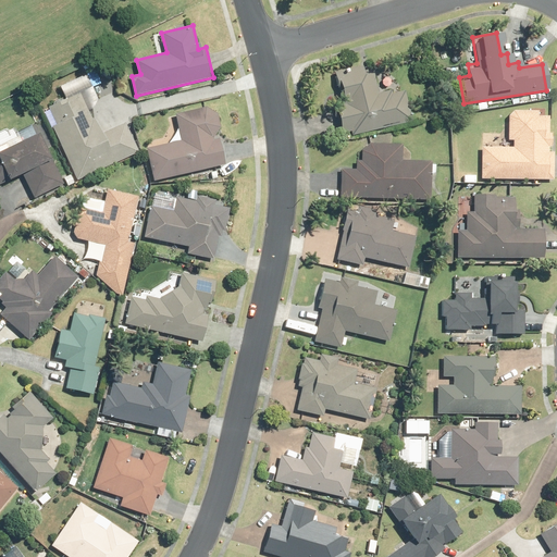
[(331,77),(343,135),(416,121),(408,85),(380,90),(375,67),(331,77)]
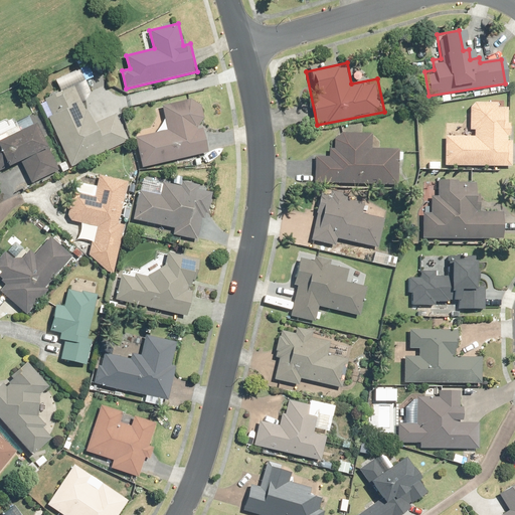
[(44,117),(68,168),(128,140),(115,113),(92,124),(86,111),(82,112),(70,88),(42,101),(49,115),(44,117)]
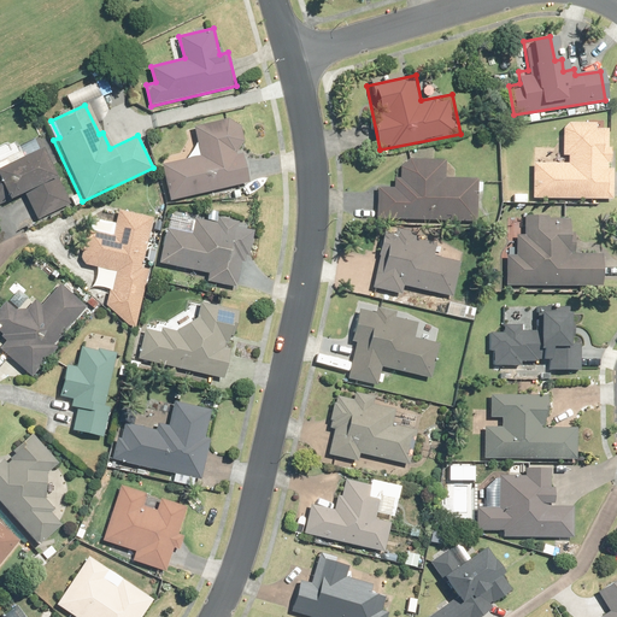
[(163,166),(171,200),(253,180),(238,115),(195,124),(204,157),(163,166)]
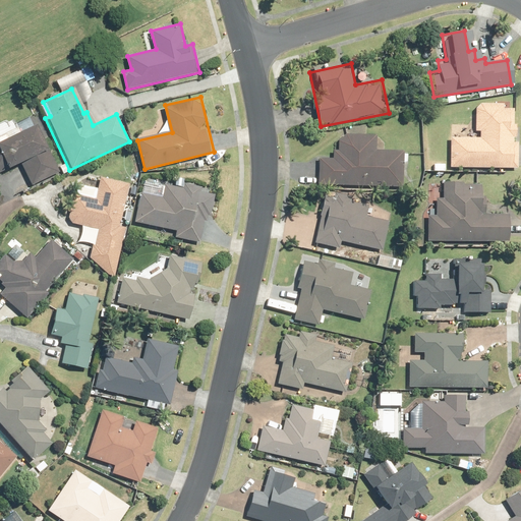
[(450,133),(450,167),(517,168),(517,102),(476,102),(476,133),(450,133)]
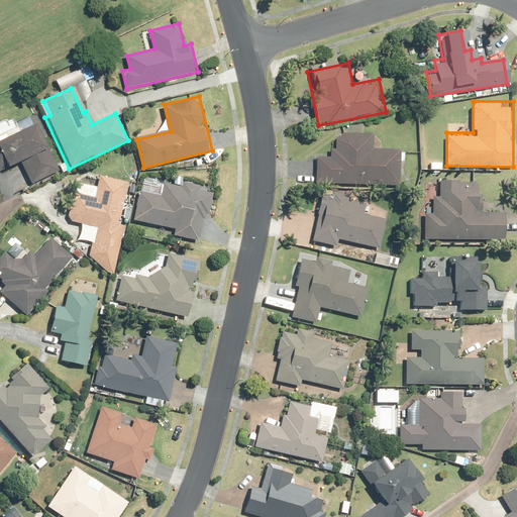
[(0,162),(3,168),(16,161),(29,186),(57,172),(44,147),(41,149),(29,126),(0,140),(0,162)]
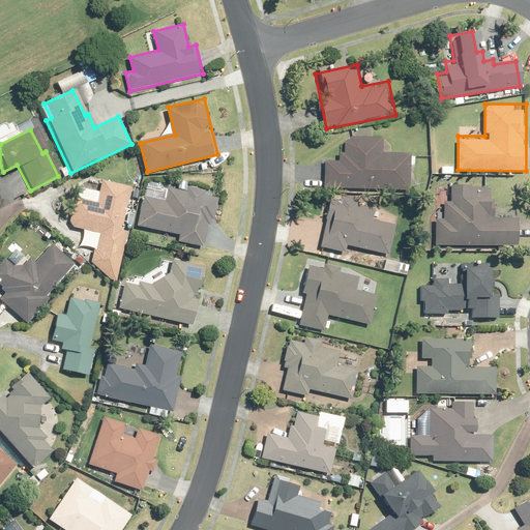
[(323,159),(323,186),(406,188),(407,154),(380,153),(381,136),(349,136),(341,142),(341,152),(334,152),(334,160),(323,159)]
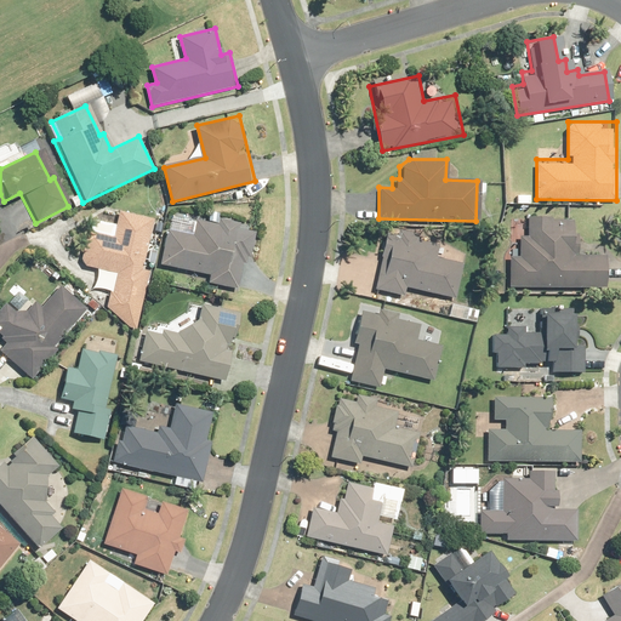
[(254,262),(260,224),(170,210),(161,267),(210,274),(209,283),(241,288),(246,261),(254,262)]
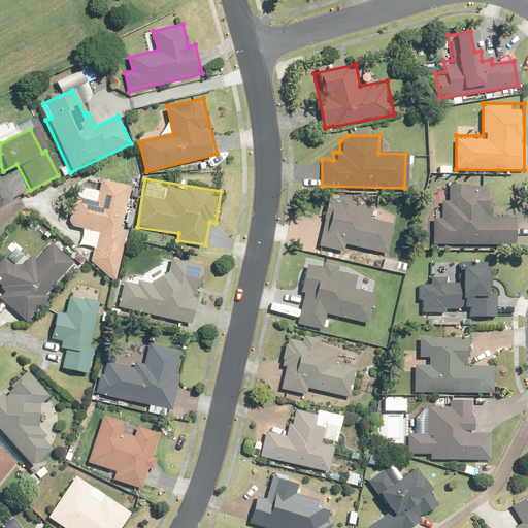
[(91,249),(89,261),(106,278),(112,279),(123,233),(118,231),(128,188),(100,182),(95,202),(72,197),(67,221),(69,227),(98,233),(94,248),(91,249)]
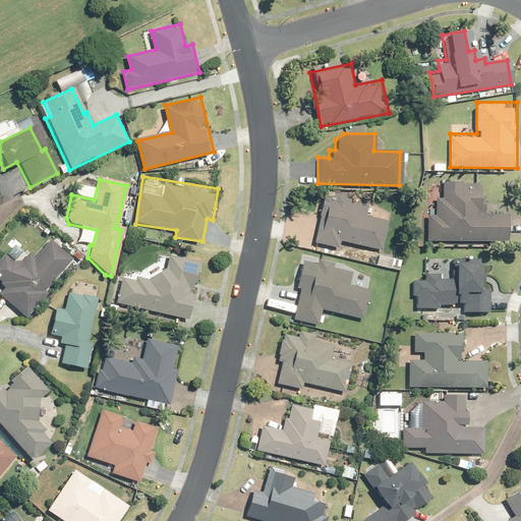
[(426,211),(425,239),(512,241),(513,212),(481,211),(482,182),(444,181),(444,196),(436,195),(436,211),(426,211)]
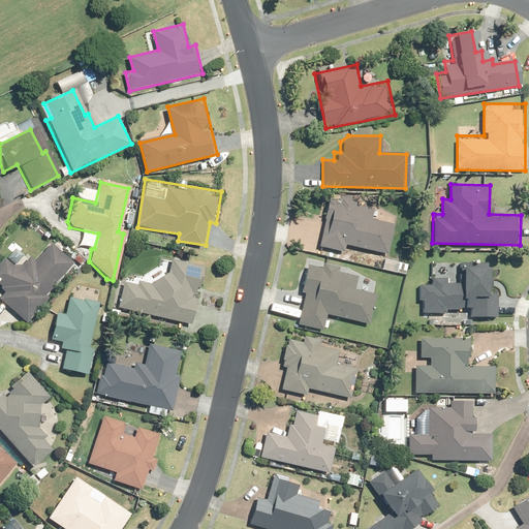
[(353,199),(330,194),(318,246),(342,251),(343,244),(386,253),(393,225),(369,220),(371,209),(352,206),(353,199)]
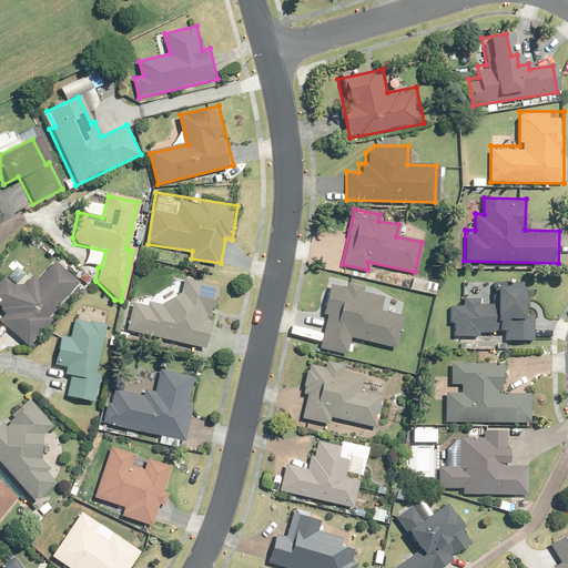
[(0,316),(0,323),(28,347),(77,283),(51,262),(36,281),(29,276),(21,285),(10,285),(3,280),(0,282),(0,305),(0,306),(0,312),(2,314),(0,316)]
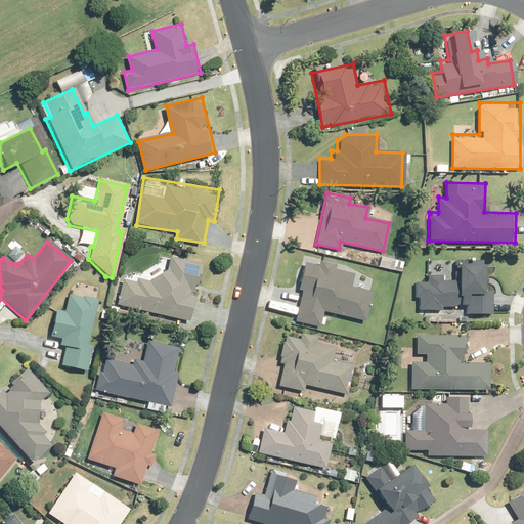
[(123,273),(117,303),(191,320),(205,262),(173,254),(170,267),(151,279),(123,273)]
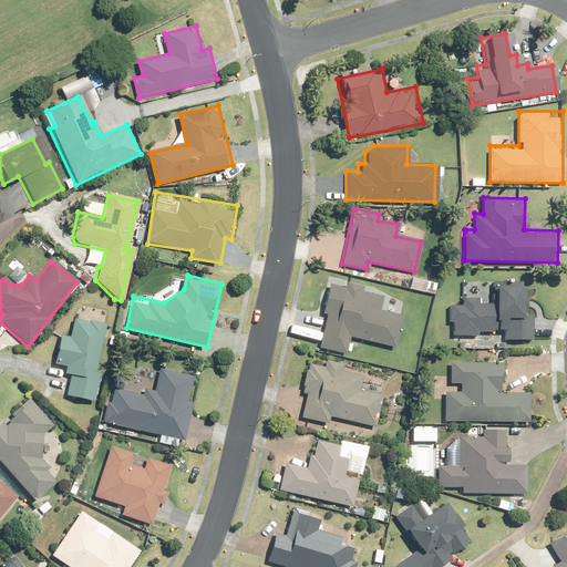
[(436,282),(410,278),(409,290),(434,295),(436,282)]
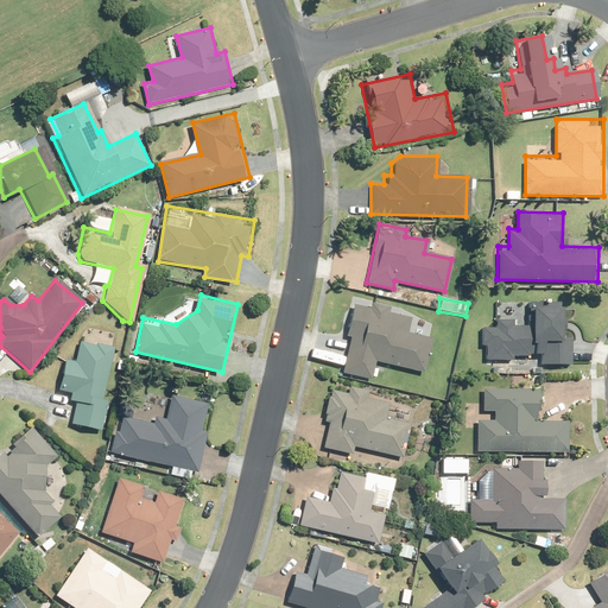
[(350,335),(342,372),(369,379),(374,361),(424,373),(431,339),(406,333),(410,318),(387,312),(388,308),(353,299),(344,334),(350,335)]
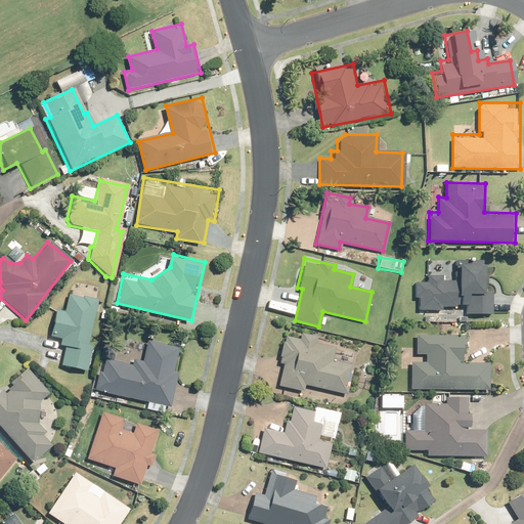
[(429,282),(413,282),(413,298),(420,298),(420,310),(444,310),(444,307),(468,307),(468,314),(494,314),(494,289),(488,289),(488,263),(455,263),(455,279),(443,279),(443,275),(429,275),(429,282)]
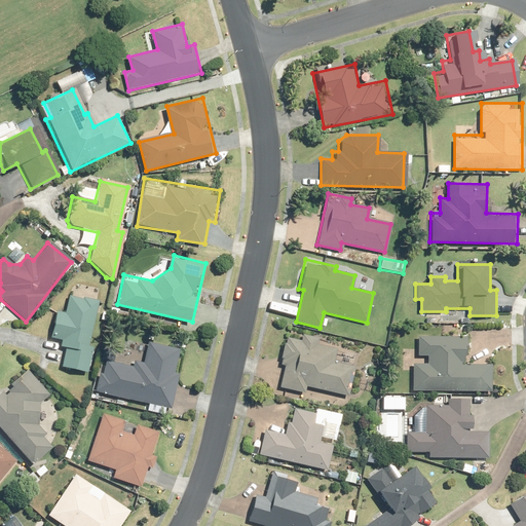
[(65,348),(60,367),(85,372),(91,346),(87,345),(98,300),(80,296),(80,299),(67,296),(62,314),(54,312),(49,338),(60,340),(59,346),(65,348)]
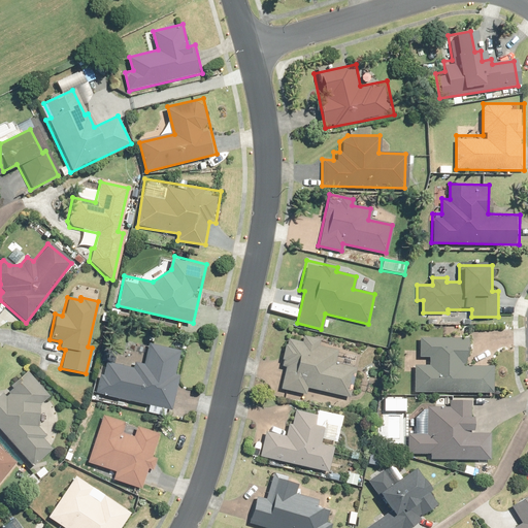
[(340,342),(289,331),(281,367),(285,368),(281,389),(309,395),(310,388),(353,397),(360,366),(336,361),(340,342)]
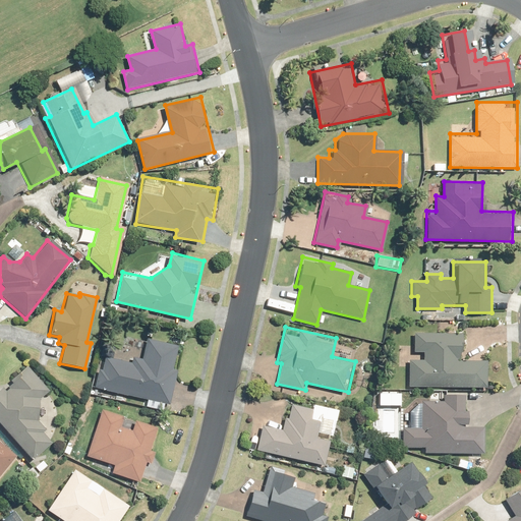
[(410,359),(410,386),(488,388),(489,360),(464,359),(465,333),(415,332),(415,352),(425,352),(425,359),(410,359)]
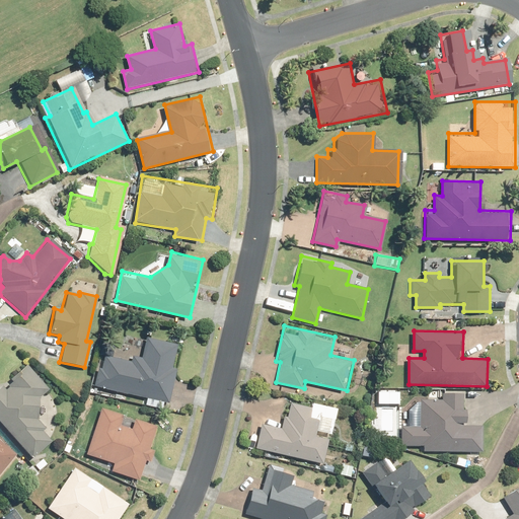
[(95,369),(92,385),(166,402),(179,343),(144,335),(139,359),(130,356),(129,362),(102,356),(98,369),(95,369)]
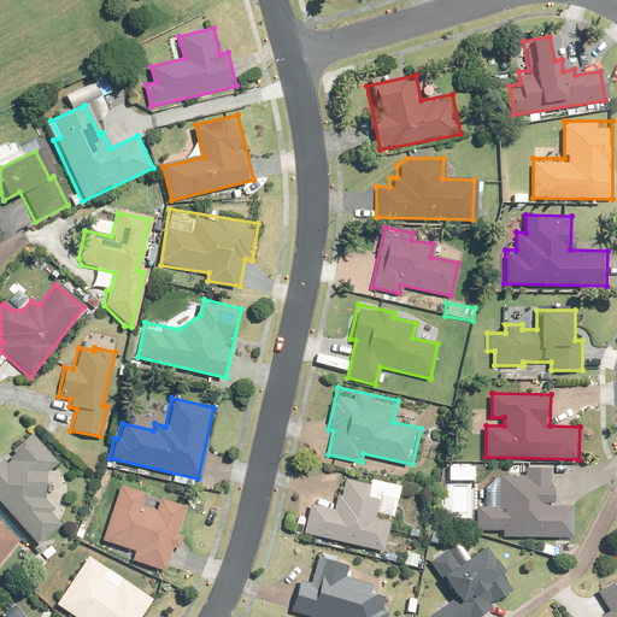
[(0,458),(0,505),(37,546),(59,526),(50,513),(53,510),(43,498),(42,485),(45,472),(54,464),(29,435),(11,451),(13,453),(7,459),(9,460),(5,464),(1,458),(0,458)]
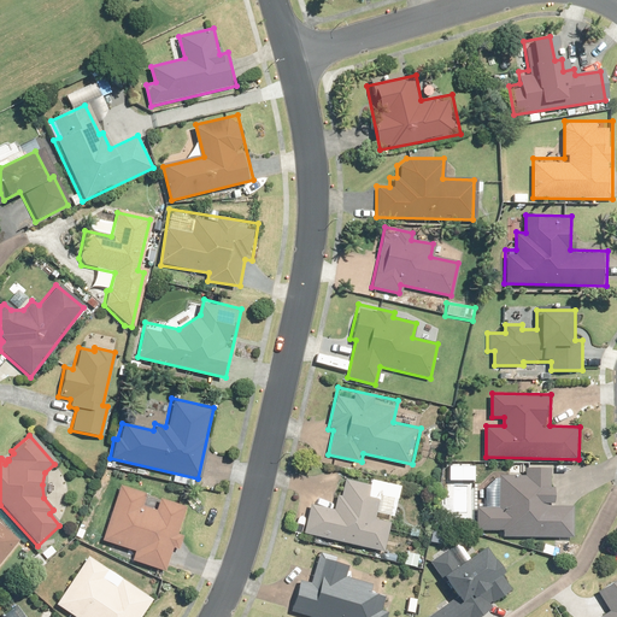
[(500,536),(574,539),(576,505),(554,505),(556,465),(528,464),(527,474),(500,472),(499,504),(477,503),(476,529),(500,530),(500,536)]
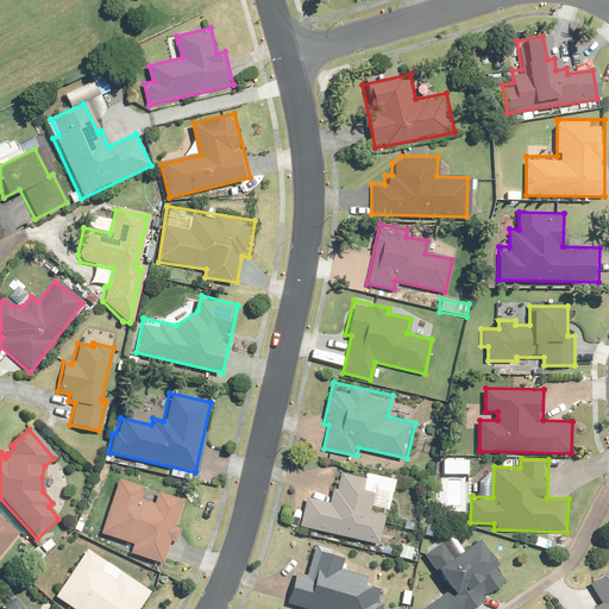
[(308,495),(300,526),(378,544),(394,481),(338,468),(330,501),(308,495)]
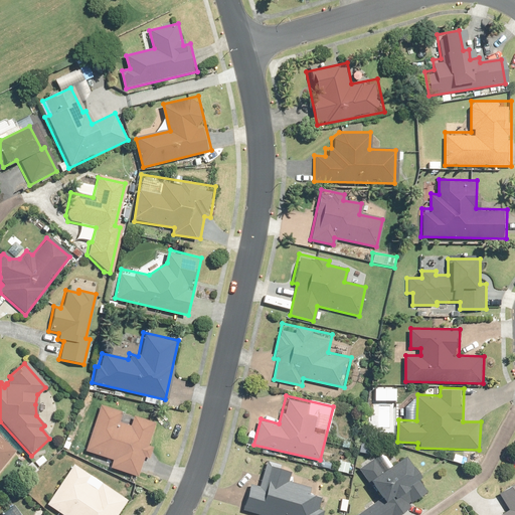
[(111,461),(109,468),(134,476),(141,457),(146,458),(149,448),(146,446),(154,422),(130,414),(127,423),(118,421),(121,412),(98,404),(81,451),(111,461)]
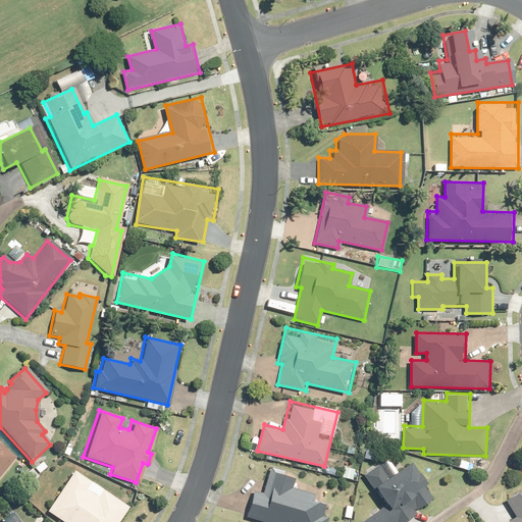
[(355,445),(344,442),(343,454),(354,455),(355,445)]
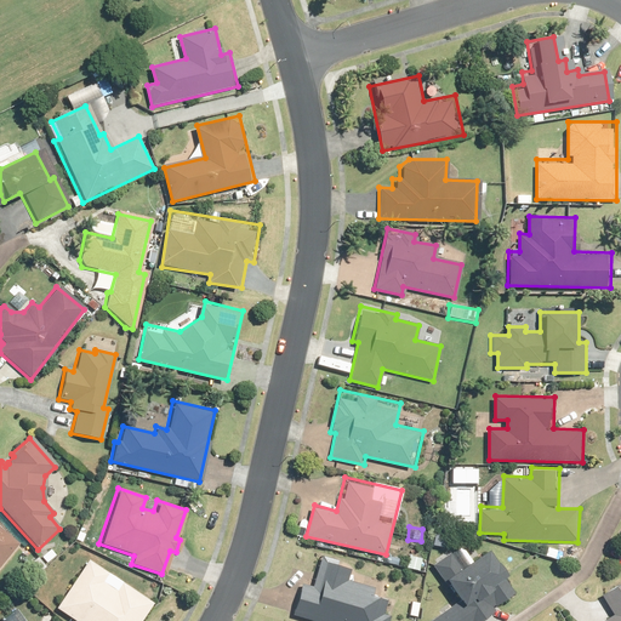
[(0,565),(17,545),(0,531),(0,565)]
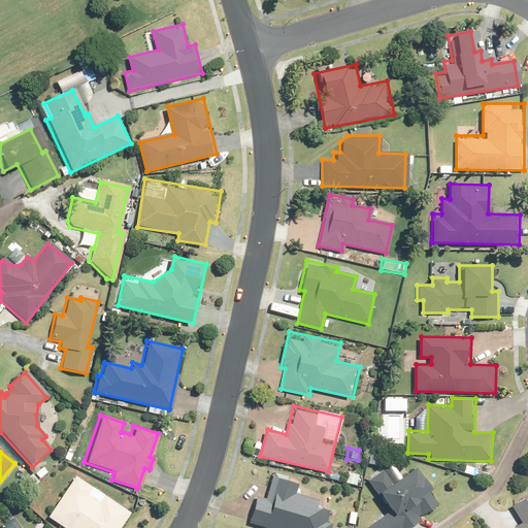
[(365,525),(366,527),(408,527),(443,506),(418,465),(390,483),(382,469),(367,479),(388,512),(365,525)]
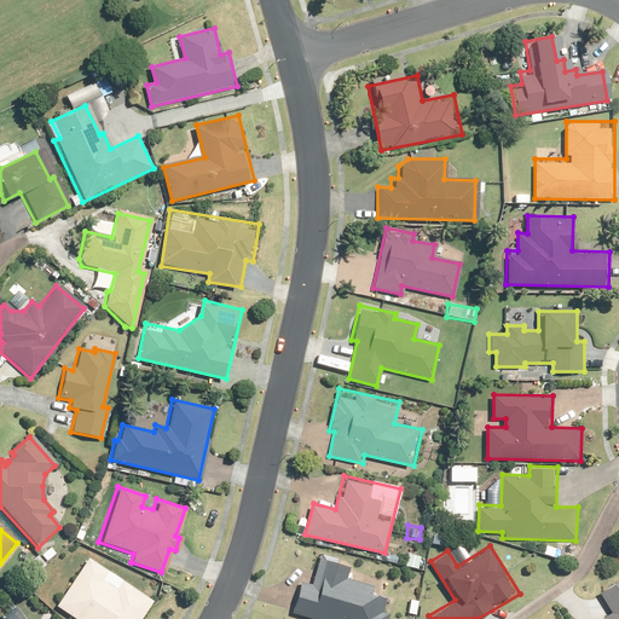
[(302,580),(293,613),(311,618),(389,618),(395,600),(376,594),(379,585),(351,577),(356,563),(319,553),(311,583),(302,580)]
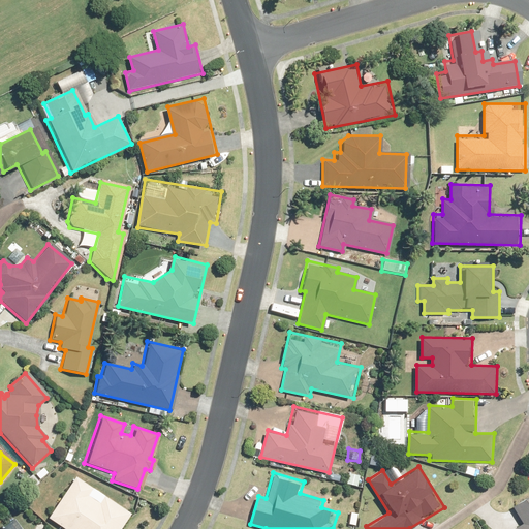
[(360,475),(347,472),(344,486),(356,489),(360,475)]
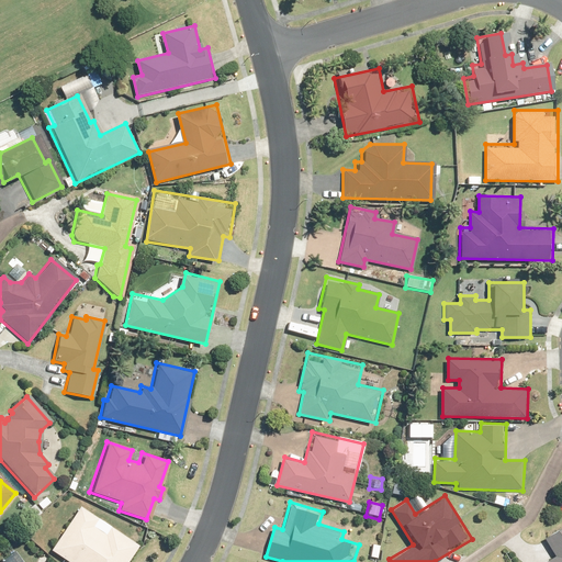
[(125,561),(137,544),(77,506),(47,551),(64,561),(125,561)]
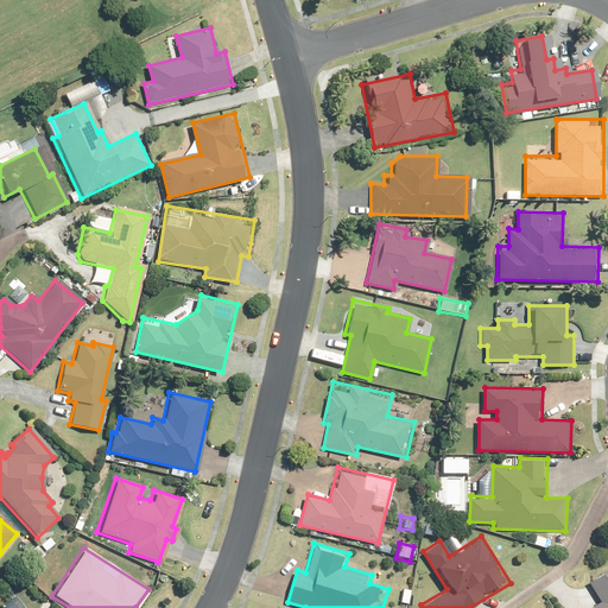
[(607,607),(607,570),(590,581),(603,601),(591,607),(607,607)]
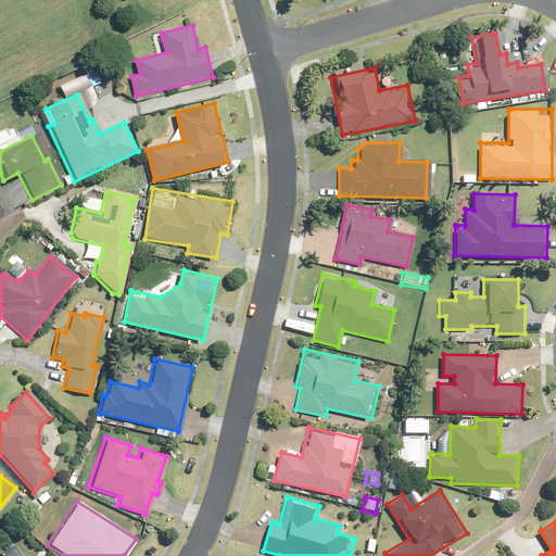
[(375,540),(365,539),(363,554),(373,555),(375,540)]
